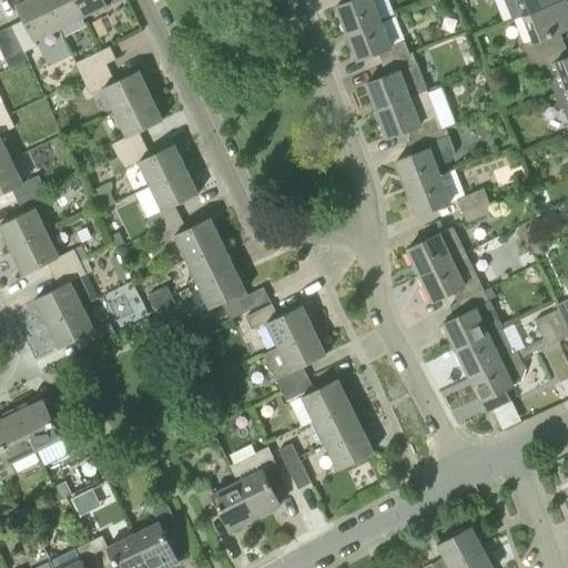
[(23,19),(11,26),(16,36),(24,52),(37,46),(34,40),(59,29),(44,0),(26,0),(17,4),(23,19)]
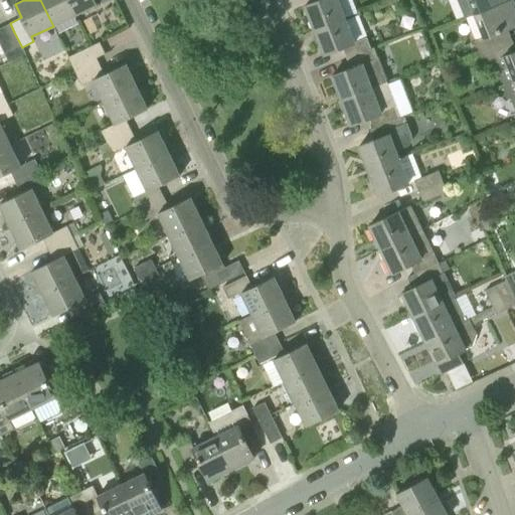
[(40,0),(53,26),(56,24),(59,32),(74,25),(70,17),(75,15),(67,0),(40,0)]
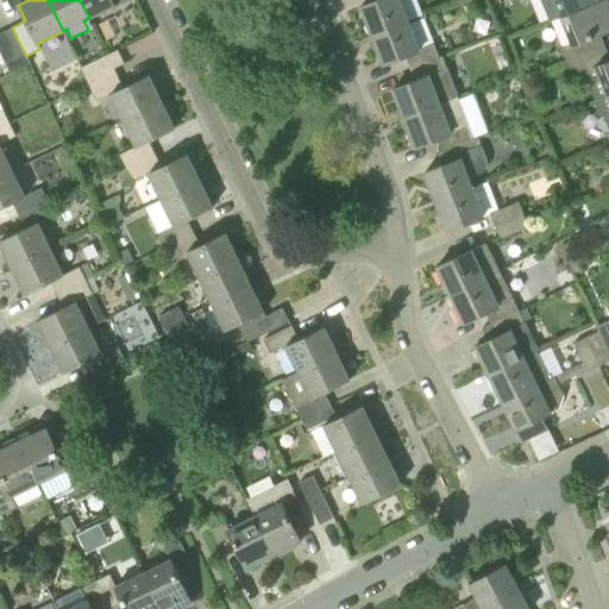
[(113,0),(80,0),(89,18),(115,5),(113,0)]
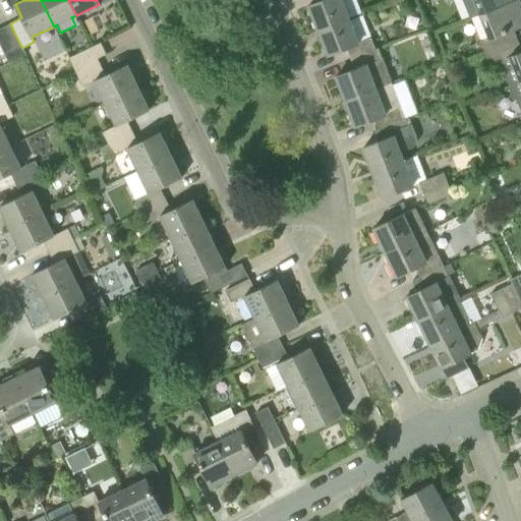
[(361,12),(356,0),(323,0),(308,5),(319,32),(350,19),(349,17),(361,12)]
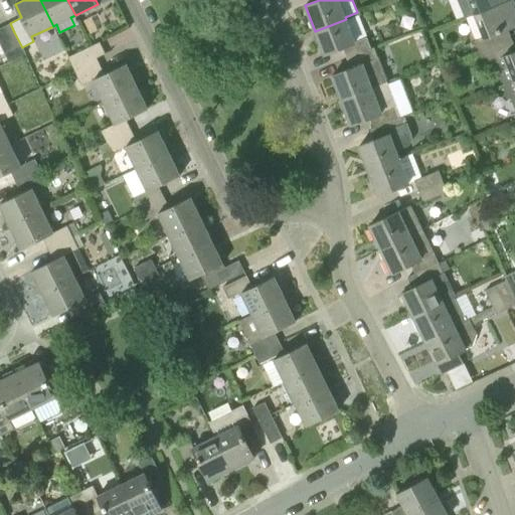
[(469,0),(474,12),(503,0),(469,0)]
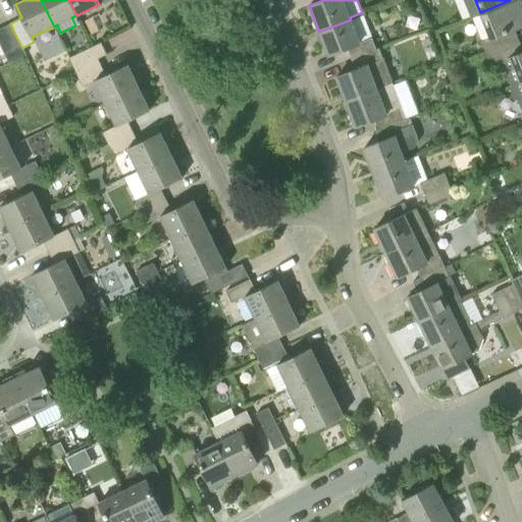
[(521,21),(521,6),(519,0),(510,0),(480,12),(489,36),(480,40),(485,52),(513,42),(508,29),(521,21)]
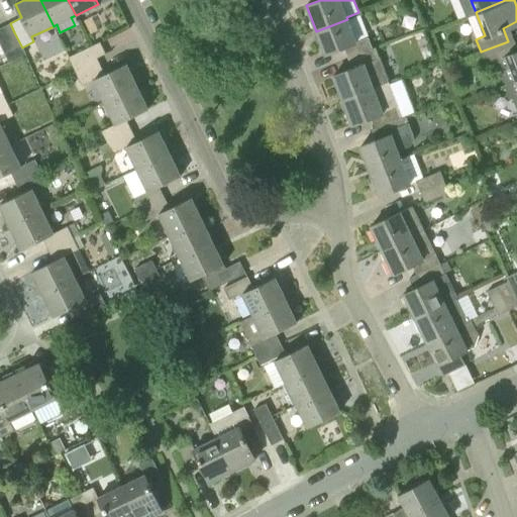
[(348,58),(373,48),(369,37),(356,42),(347,19),(316,31),(325,55),(344,47),(348,58)]
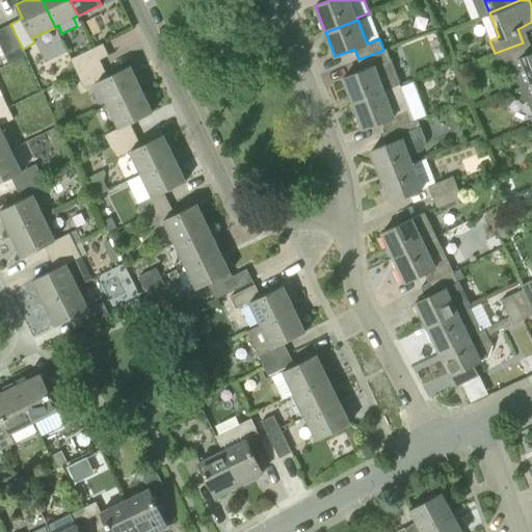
[(0,28),(0,41),(15,33),(10,24),(0,28)]
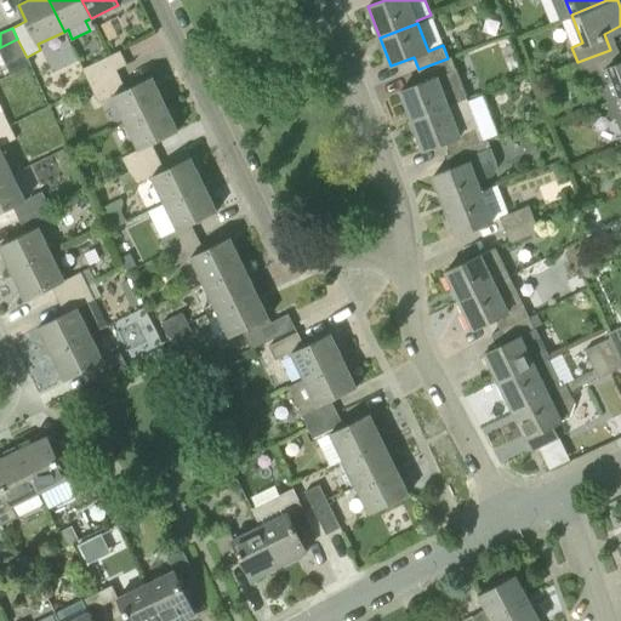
[(17,39),(0,47),(0,53),(6,67),(10,75),(30,64),(27,57),(17,39)]
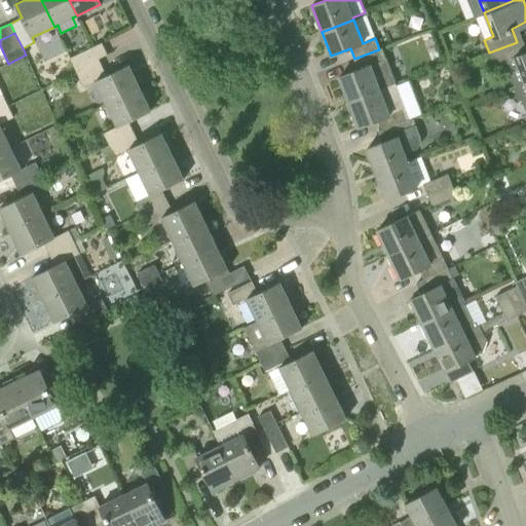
[(525,50),(521,53),(517,42),(489,52),(494,66),(502,62),(515,85),(525,80),(525,50)]
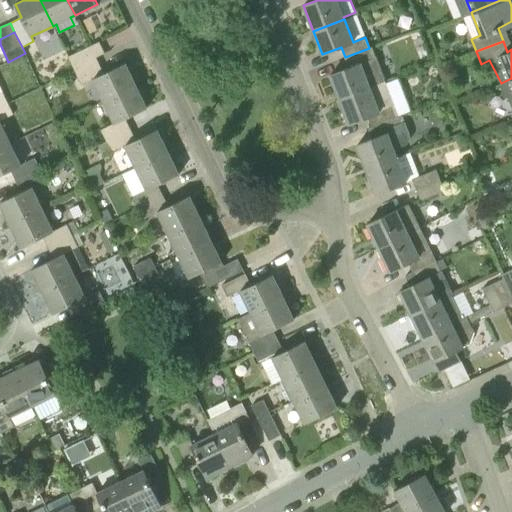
[(94,79),(105,73),(96,57),(105,53),(99,42),(69,57),(82,84),(94,79)]
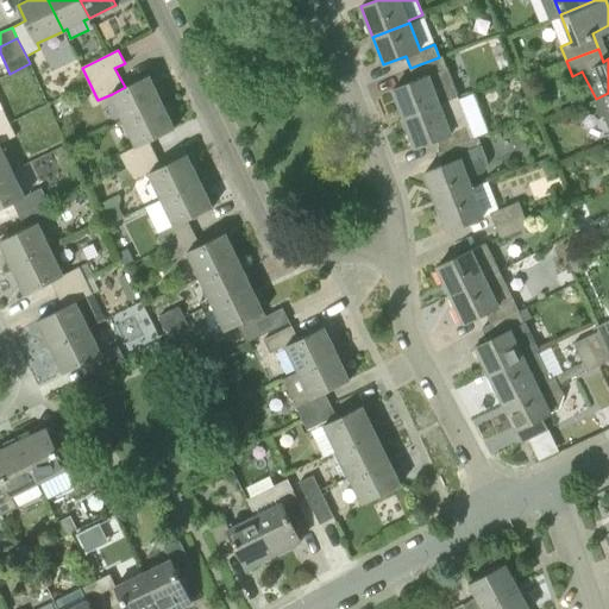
[(439,58),(439,57),(410,68),(415,81),(393,89),(403,119),(458,98),(457,93),(468,88),(457,64),(447,68),(443,57),(439,58)]
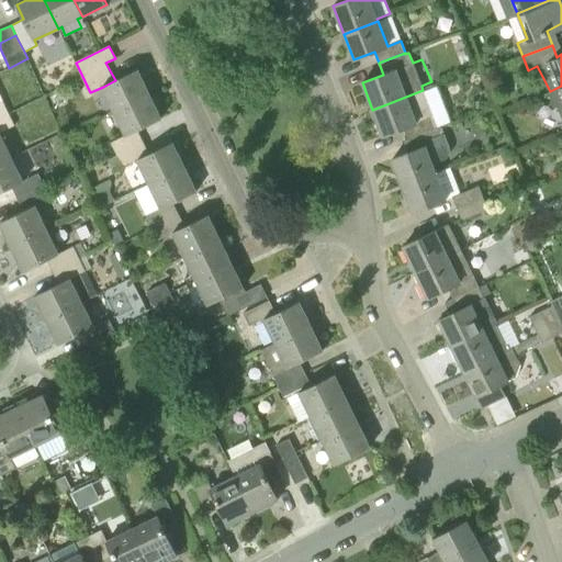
[(115,80),(103,87),(115,111),(149,93),(137,69),(115,80)]
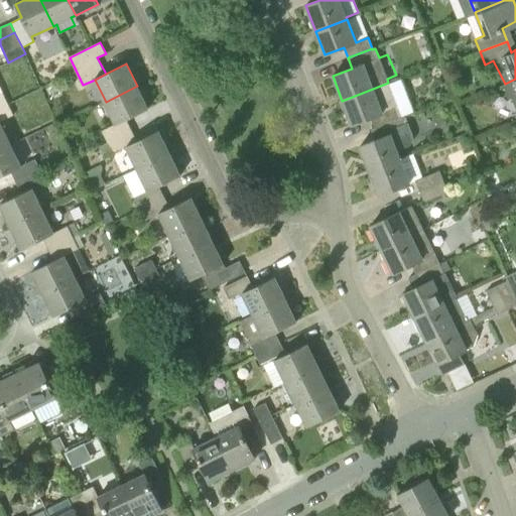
[(515,110),(515,79),(505,84),(506,85),(504,89),(506,92),(504,97),(511,100),(515,107),(515,110)]
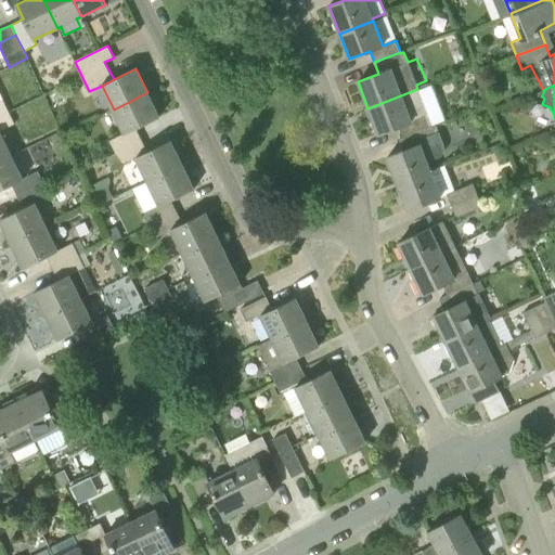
[(402,138),(431,126),(444,121),(433,86),(418,90),(417,89),(368,108),(378,134),(399,127),(402,138)]
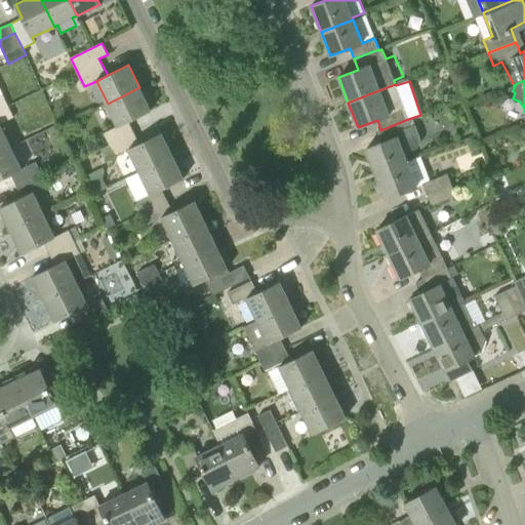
[(151,111),(139,87),(108,104),(118,126),(104,132),(110,145),(134,132),(129,121),(151,111)]
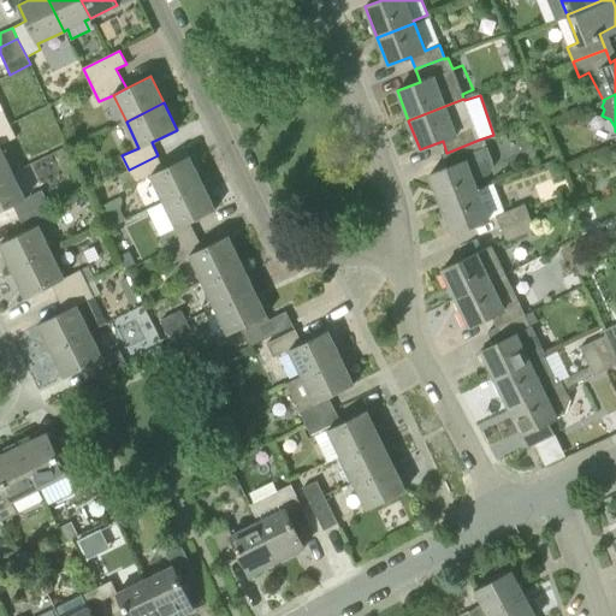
[(0,144),(16,137),(9,124),(0,128),(0,177),(12,172),(0,146),(0,144)]
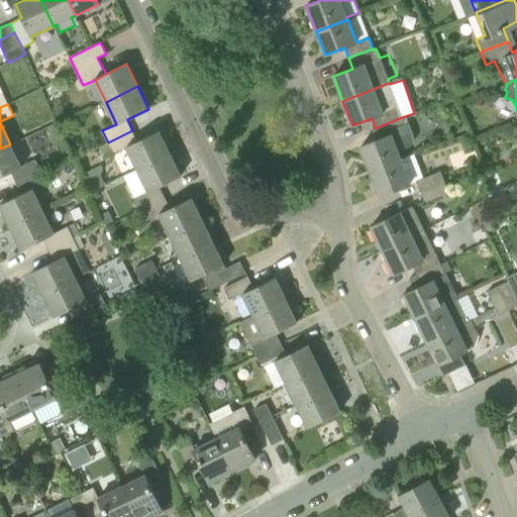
[(403,118),(402,117),(375,128),(380,138),(360,146),(370,171),(401,159),(398,150),(410,146),(411,145),(412,143),(413,141),(414,140),(414,138),(413,135),(406,117),(403,118)]
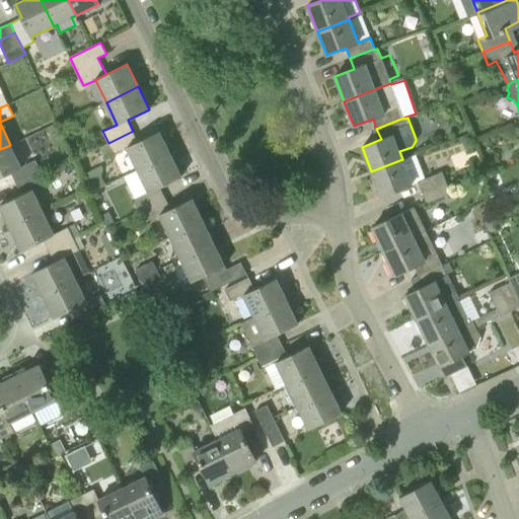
[(138,142),(133,131),(108,143),(114,154),(128,147),(139,169),(170,153),(159,131),(138,142)]
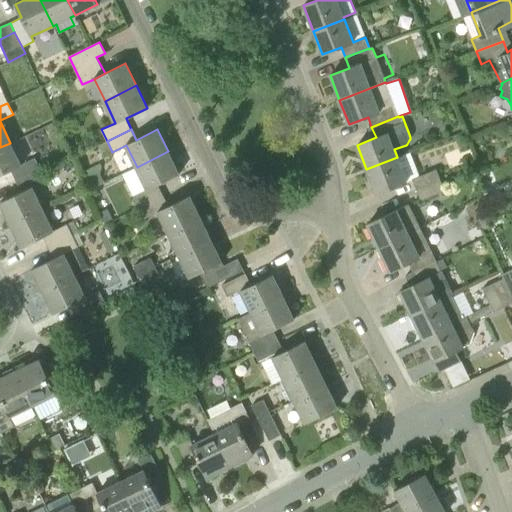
[(21,165),(10,143),(0,147),(0,175),(10,171),(15,180),(39,168),(34,158),(21,165)]
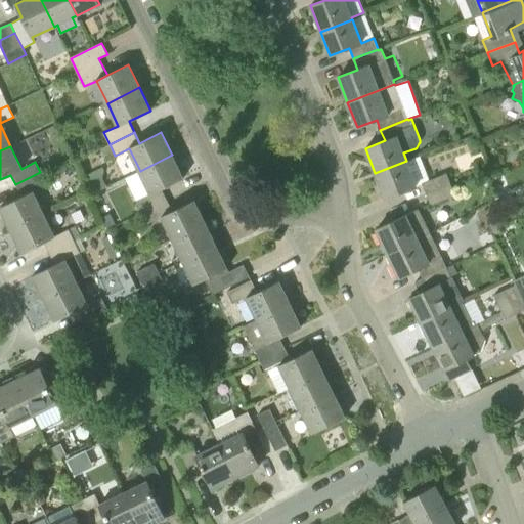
[(184,178),(172,155),(140,171),(144,181),(139,183),(145,195),(136,201),(142,212),(167,200),(162,189),(184,178)]
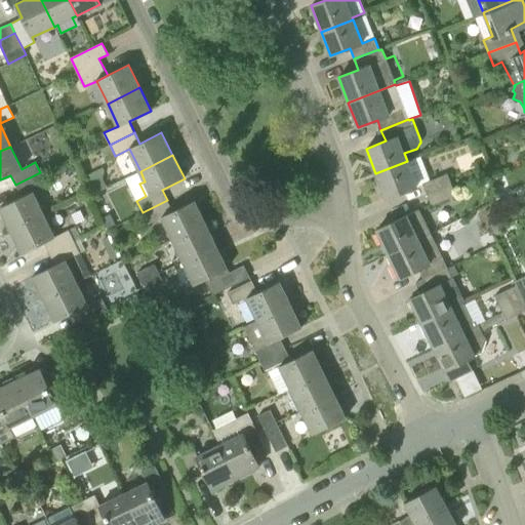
[(420,156),(407,161),(375,173),(386,198),(417,186),(416,186),(431,179),(420,156)]
